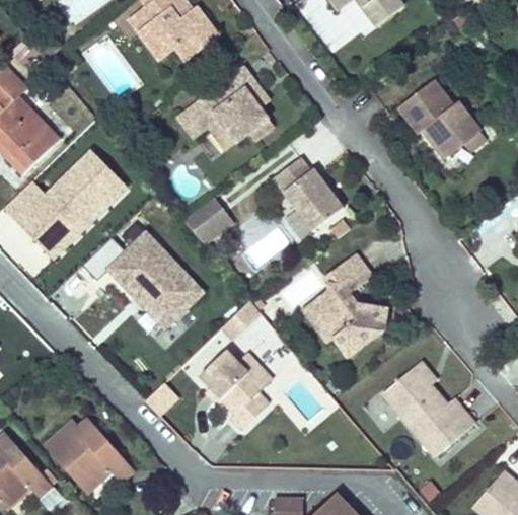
[(144,0),(147,3),(142,8),(152,20),(139,30),(159,57),(175,45),(186,58),(217,33),(196,6),(185,14),(179,8),(187,2),(185,0),(144,0)]
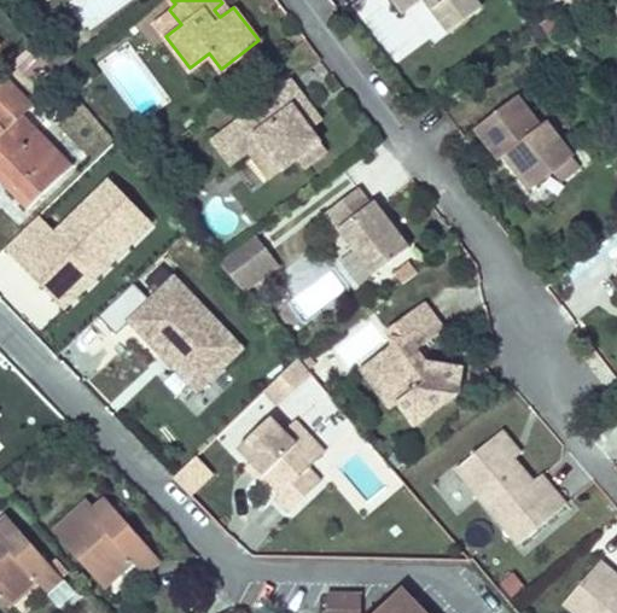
[(481,4),(477,0),(394,0),(401,9),(411,0),(428,0),(449,27),(481,4)]
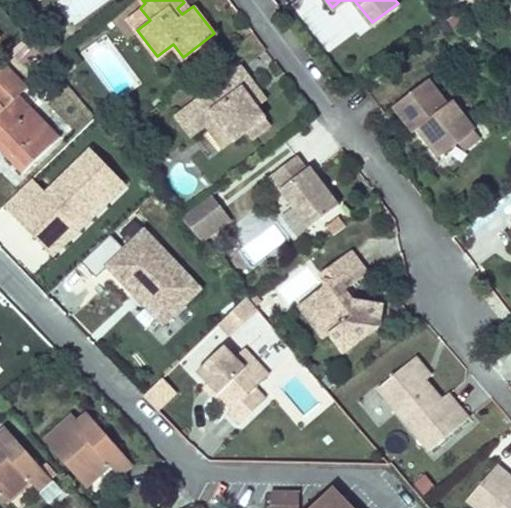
[(127,17),(137,30),(150,20),(140,8),(127,17)]
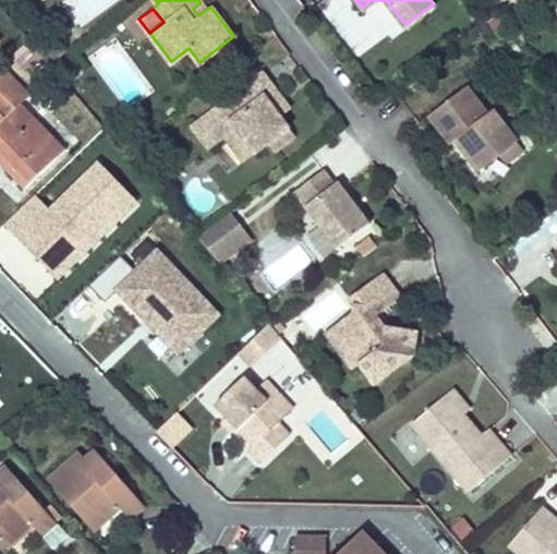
[(7,68),(0,74),(0,112),(4,117),(0,120),(0,160),(25,188),(64,148),(20,101),(29,93),(7,68)]
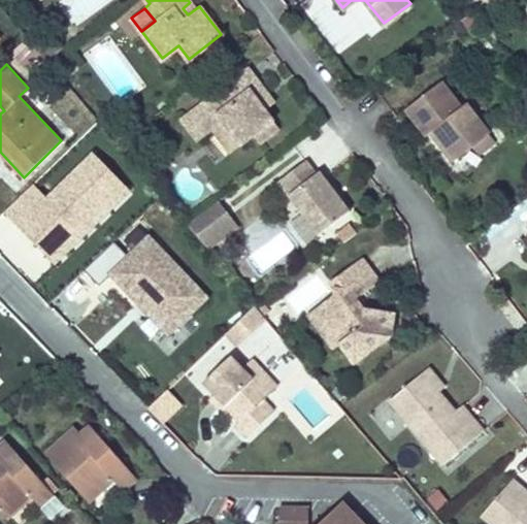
[(274,99),(248,65),(180,116),(196,136),(211,125),(216,131),(227,123),(240,141),(253,132),(259,140),(278,125),(264,106),(274,99)]
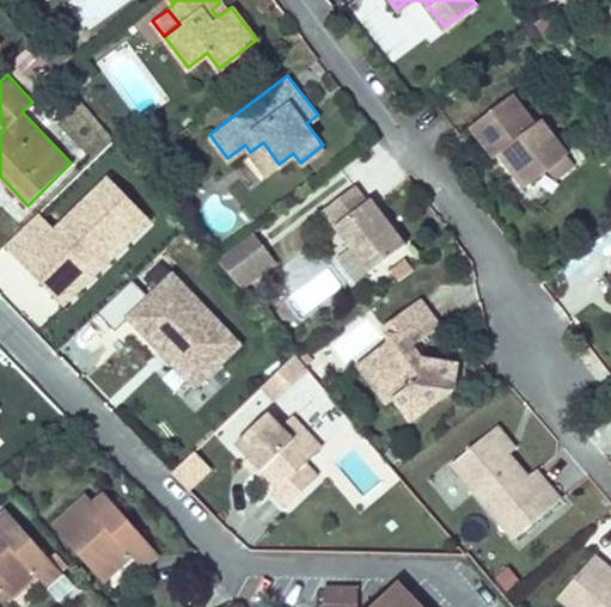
[(493,155),(496,152),(502,147),(529,181),(547,166),(567,151),(541,118),(535,122),(511,92),(469,124),(493,155)]
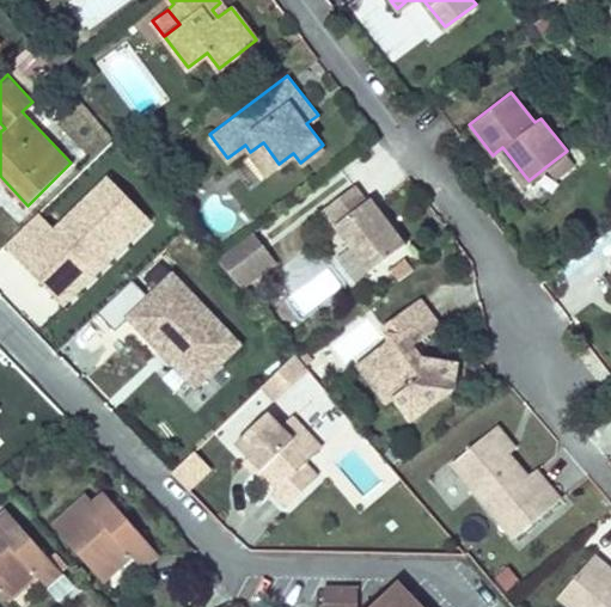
[(263,142),(250,152),(267,173),(279,164),(263,142)]
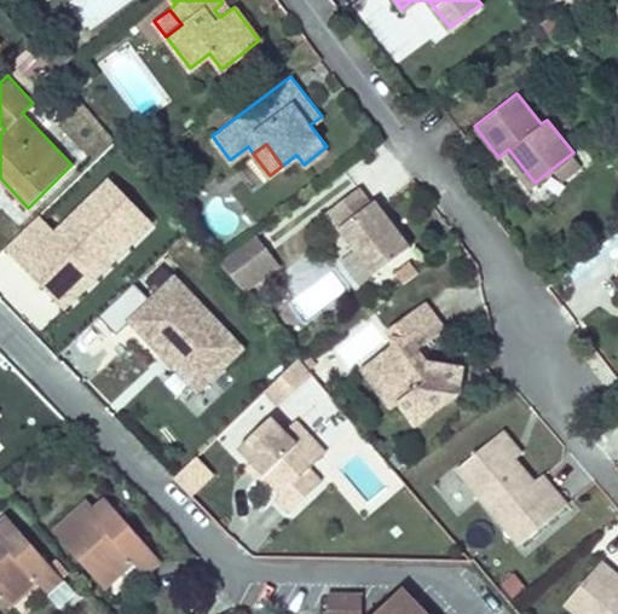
[(508,149),(502,154),(527,187),(535,183),(508,149)]
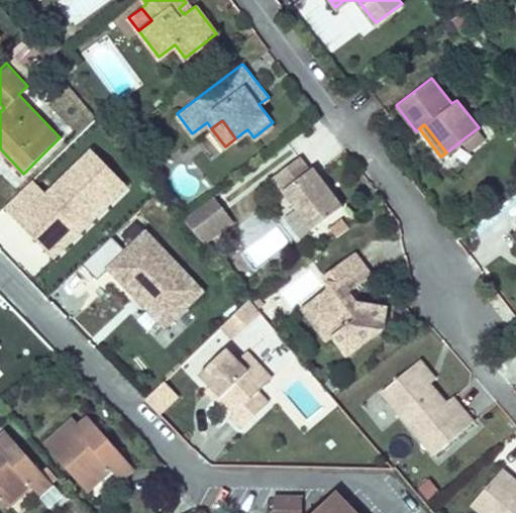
[(479,127),(461,140),(468,148),(485,136),(479,127)]
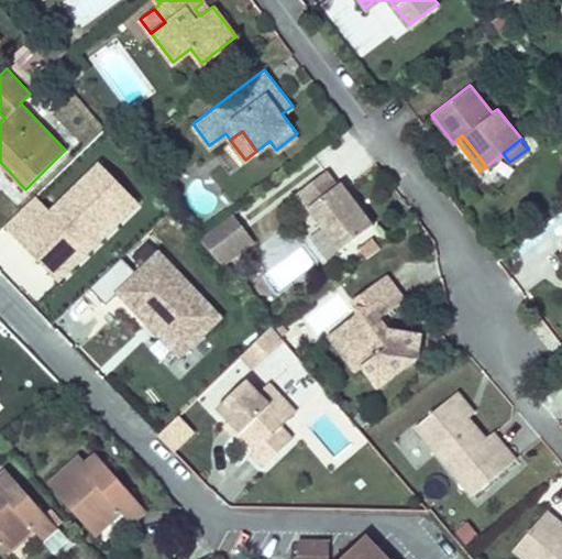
[(138,205),(97,164),(48,211),(18,241),(57,282),(138,205)]
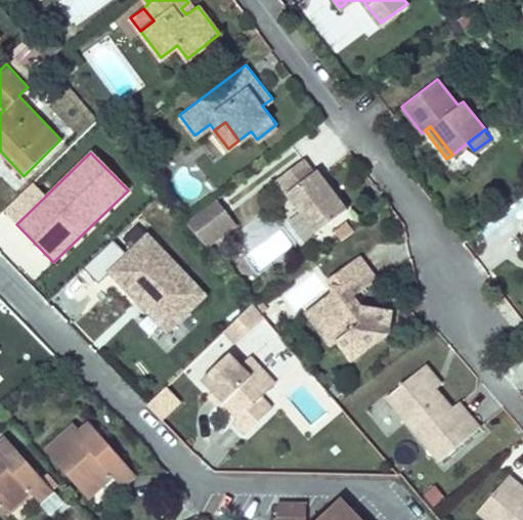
[(274,177),(315,230),(346,206),(316,167),(313,170),(302,156),(274,177)]
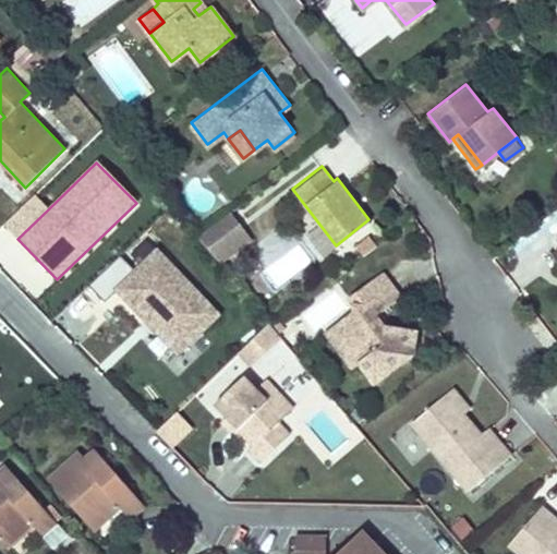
[(3,225),(17,239),(48,209),(34,195),(3,225)]
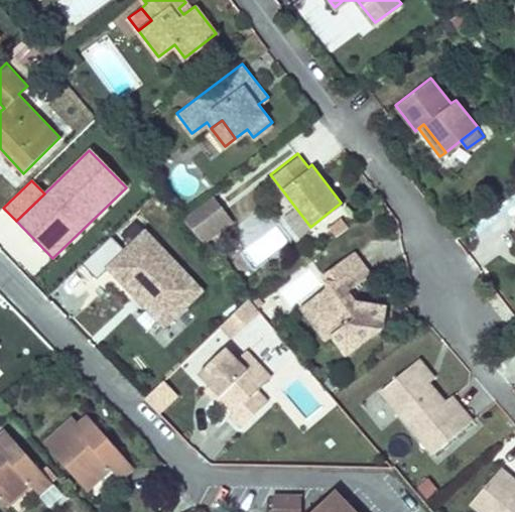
[(232,221),(212,196),(184,218),(205,243),(232,221)]
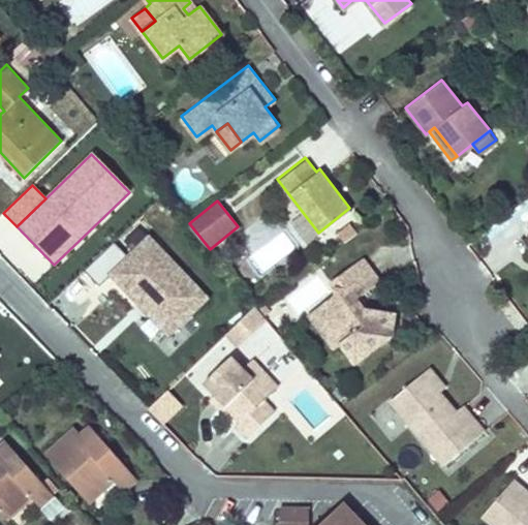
[(210,299),(148,236),(126,256),(107,274),(171,338),(210,299)]
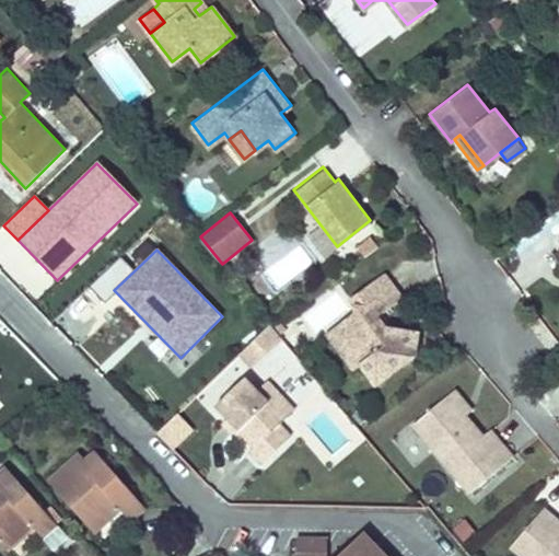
[(100,276),(114,290),(134,271),(119,256),(100,276)]
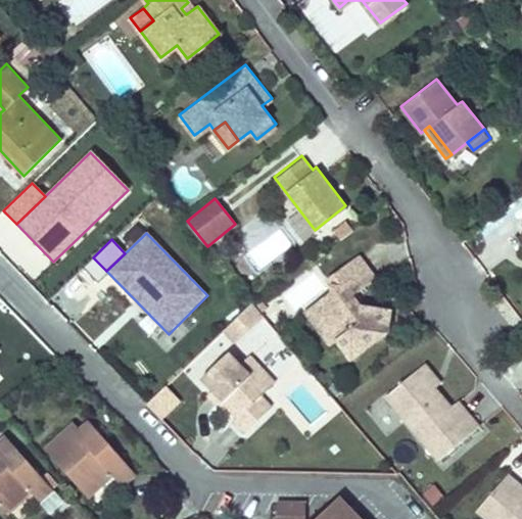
[(330,289),(315,301),(327,318),(323,321),(335,336),(350,356),(384,330),(386,309),(362,307),(353,295),(353,292),(375,275),(357,253),(326,277),(331,282),(330,289)]
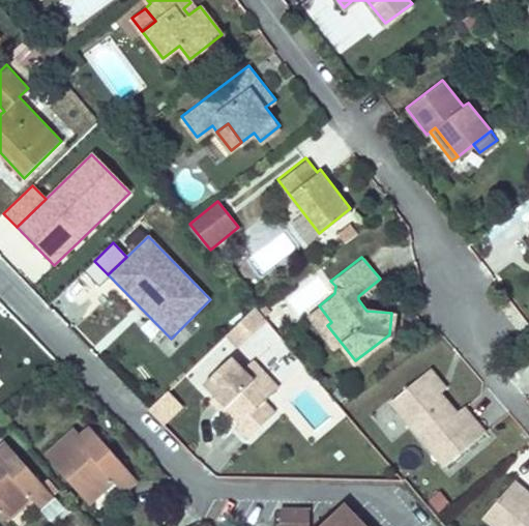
[(108,274),(94,261),(85,269),(98,284),(108,274)]
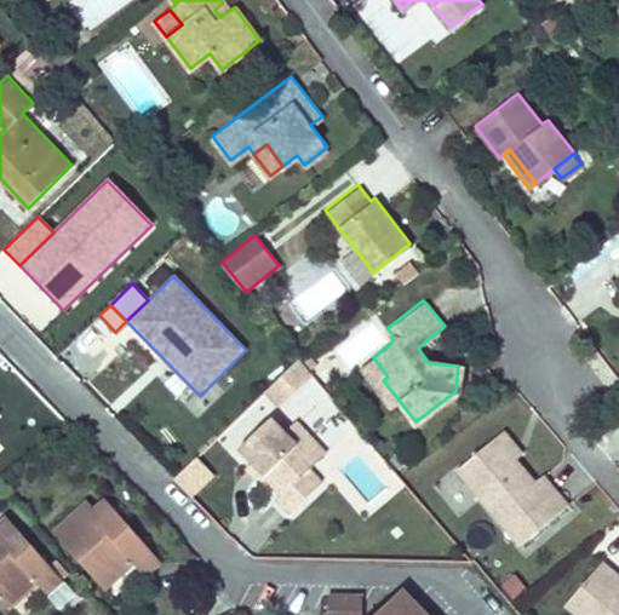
[(388,377),(373,357),(361,367),(390,404),(397,398),(383,380),(388,377)]
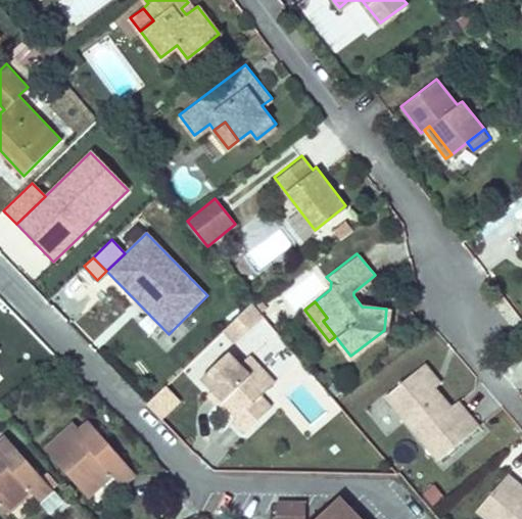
[(270,386),(254,370),(250,374),(240,364),(229,351),(201,378),(212,389),(221,398),(237,416),(233,420),(244,432),(272,406),(262,394),(270,386)]
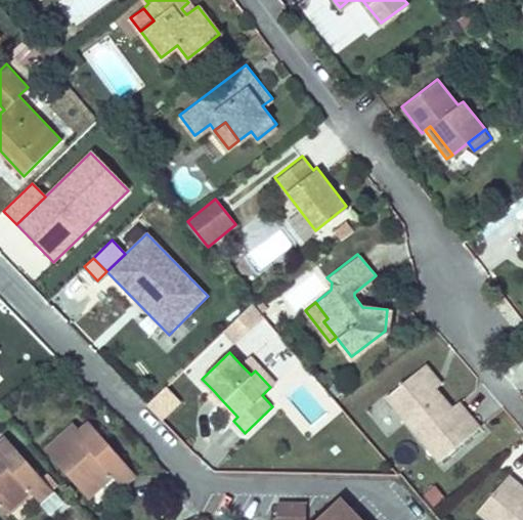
[(275,382),(251,355),(241,364),(251,375),(255,371),(270,387),(275,382)]
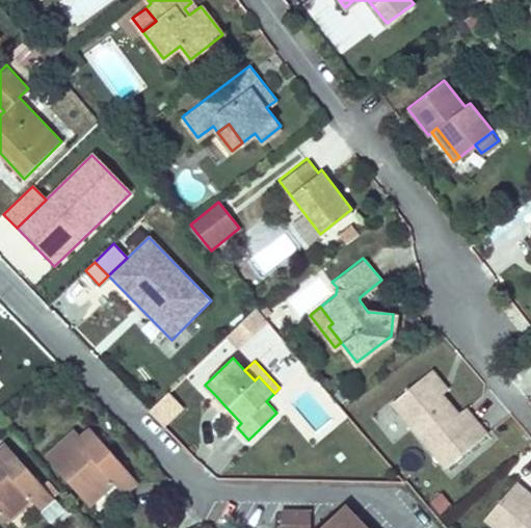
[(425,372),(442,392),(447,388),(430,367),(425,372)]
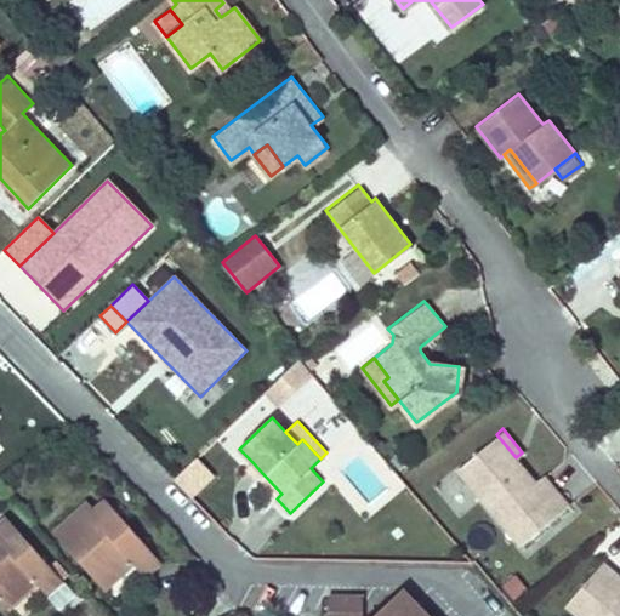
[(496,434),(458,468),(521,543),(568,503),(542,473),(534,480),(516,457),(496,434)]
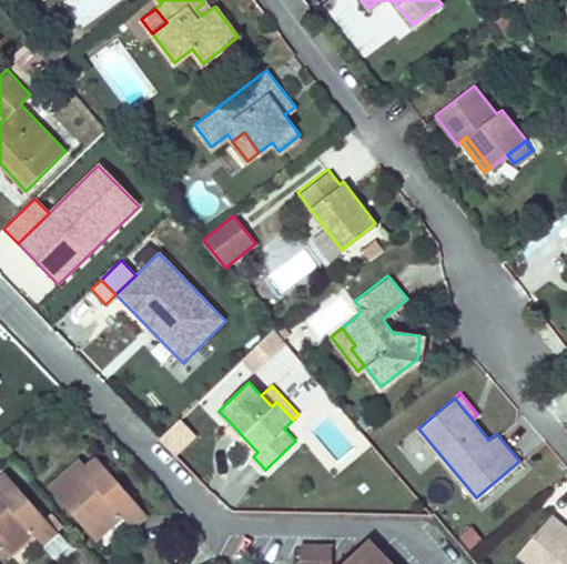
[(194,434),(180,419),(161,436),(175,452),(194,434)]
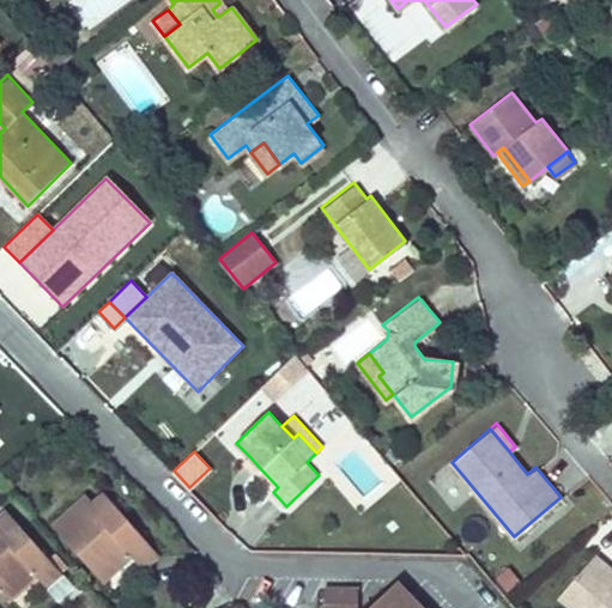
[(259,467),(249,456),(244,462),(254,472),(259,467)]
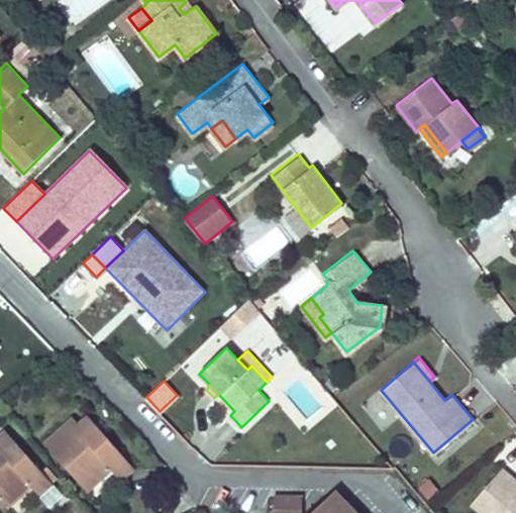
[(89,415),(80,422),(90,433),(98,425),(89,415)]
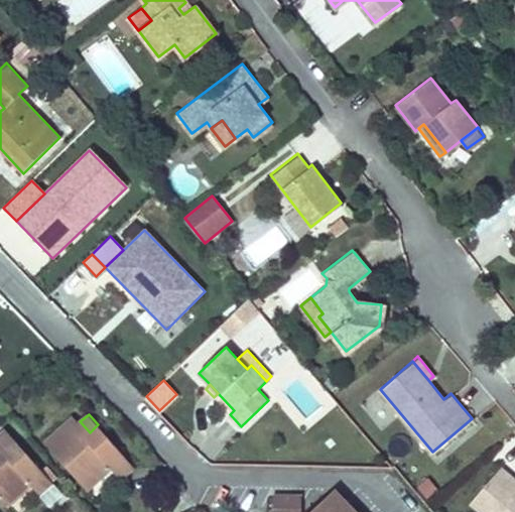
[(45,441),(89,491),(114,470),(121,478),(133,467),(98,424),(90,432),(80,421),(75,416),(45,441)]
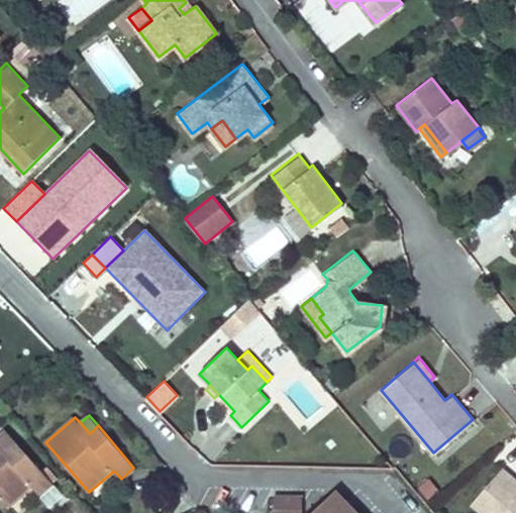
[(7,431),(0,437),(0,440),(8,450),(17,442),(7,431)]
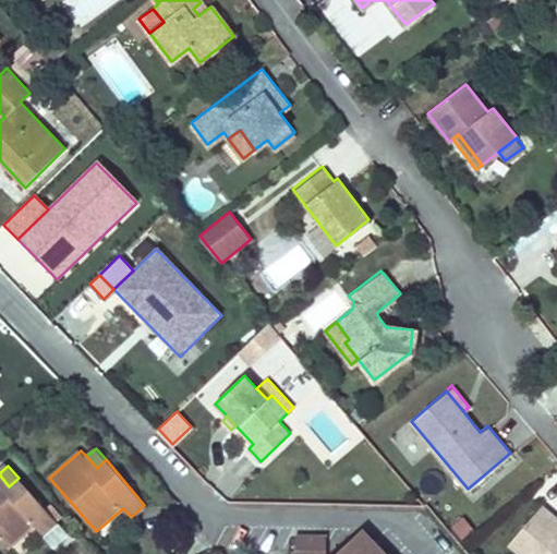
[(0,537),(8,545),(33,525),(44,534),(57,522),(19,478),(9,486),(0,476),(0,537)]
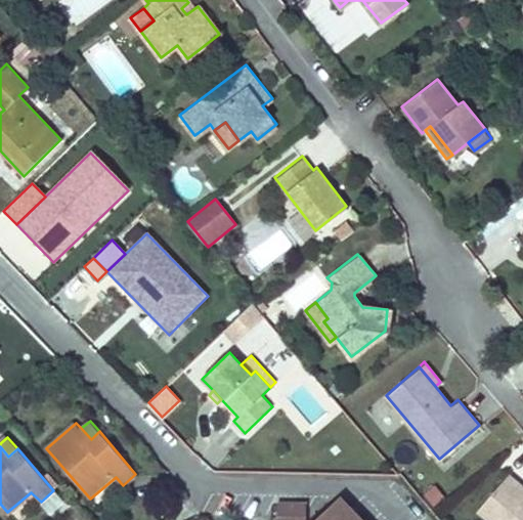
[(477,508),(490,519),(522,519),(522,491),(519,488),(522,484),(508,472),(477,508)]
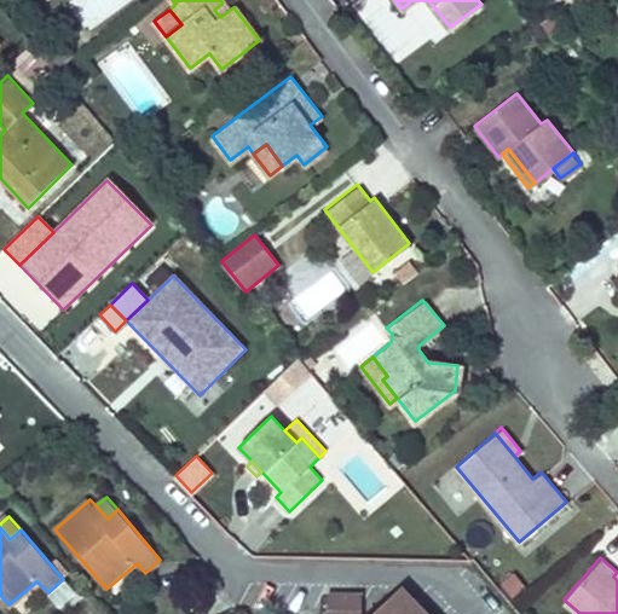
[(420,613),(413,606),(417,601),(400,584),(369,613),(420,613)]
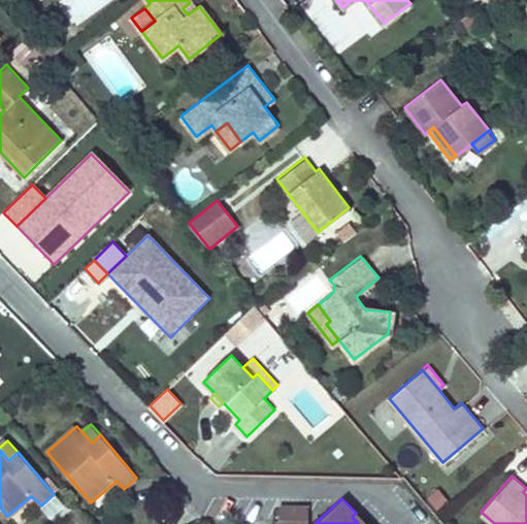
[(307,523),(307,502),(281,502),(281,523),(307,523)]
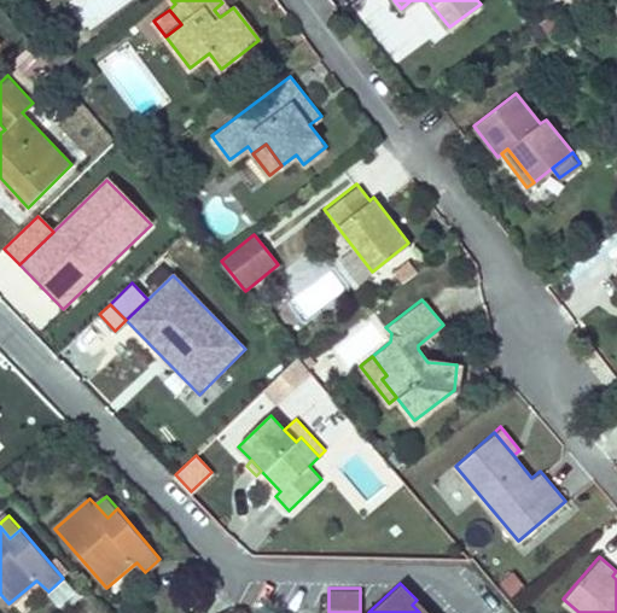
[(429,612),(417,600),(412,605),(419,612),(429,612)]
